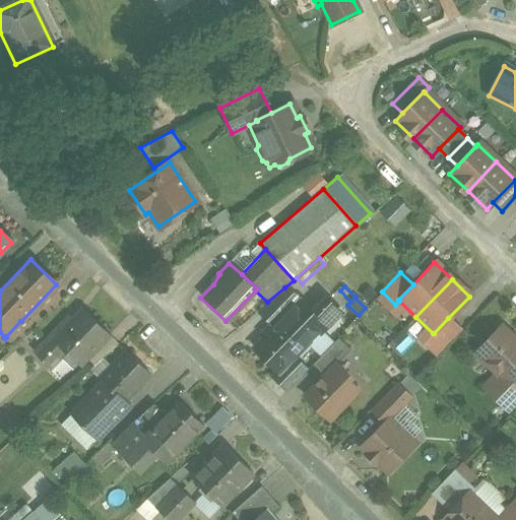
[(267,302),(257,311),(270,324),(280,313),(285,318),(301,303),(284,287),(267,302)]
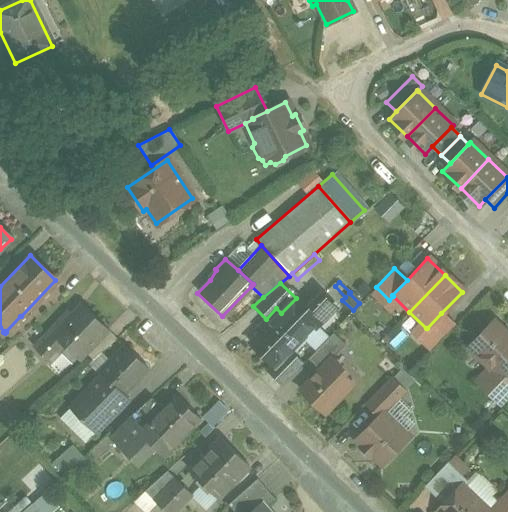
[(266,319),(258,327),(261,330),(249,343),(272,366),(273,367),(287,352),(312,327),(314,329),(334,308),(320,294),(306,308),(296,298),(281,313),(276,308),(266,319)]
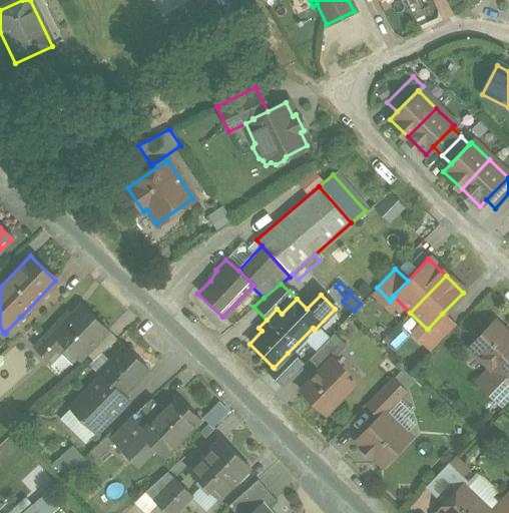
[(80,307),(71,317),(67,313),(47,332),(63,348),(64,349),(59,353),(71,365),(75,361),(88,348),(105,331),(80,307)]
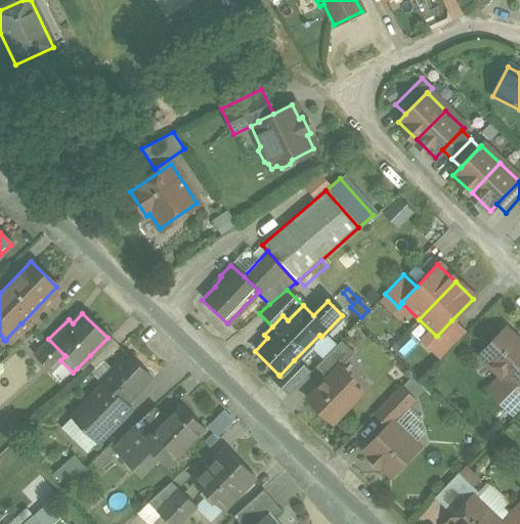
[(451,320),(437,336),(436,336),(425,346),(438,359),(464,333),(451,320)]
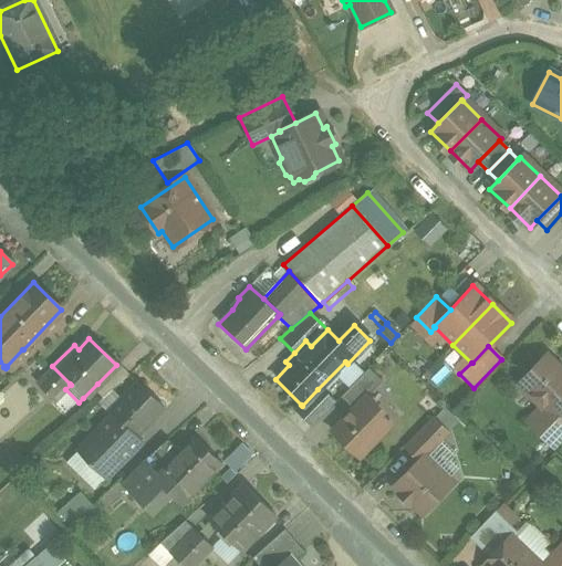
[(561,371),(544,356),(517,384),(520,387),(520,392),(526,399),(532,399),(553,418),(554,419),(561,410),(561,371)]
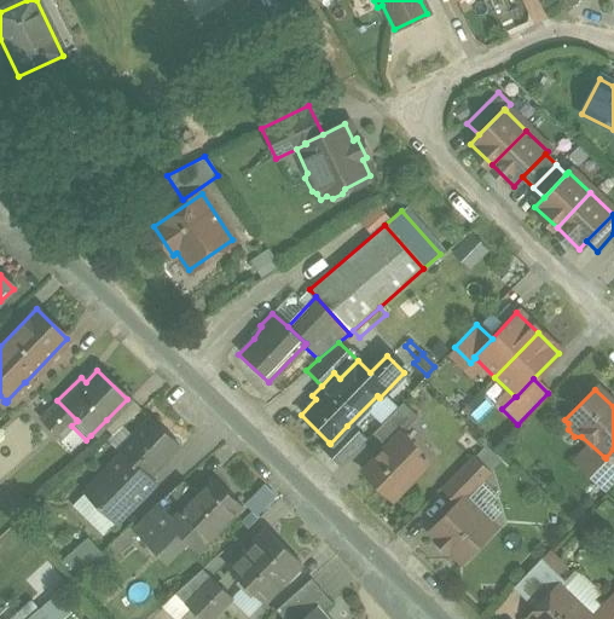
[(127,399),(106,420),(117,431),(139,410),(127,399)]
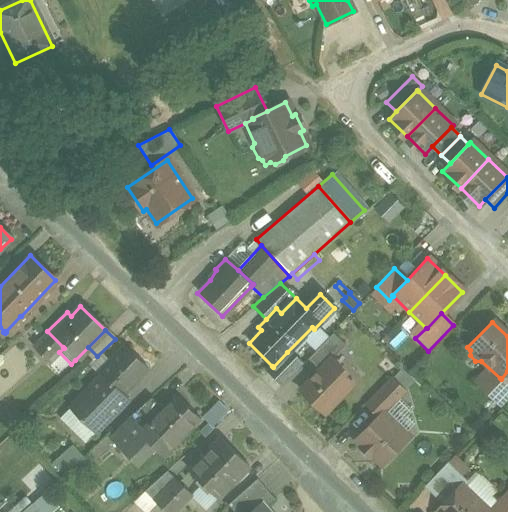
[(47,331),(31,347),(47,363),(63,347),(47,331)]
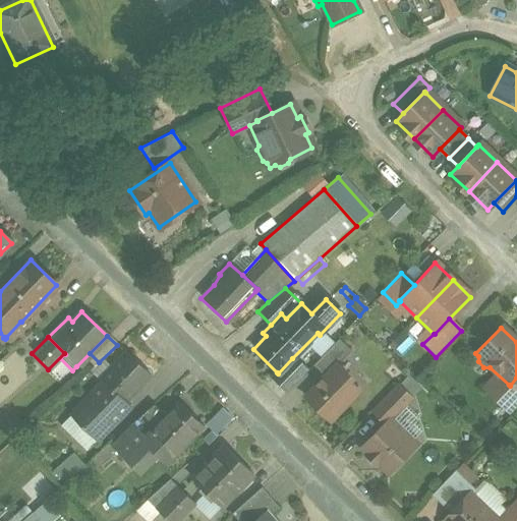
[(338,339),(312,365),(324,377),(336,364),(337,365),(350,351),(338,339)]
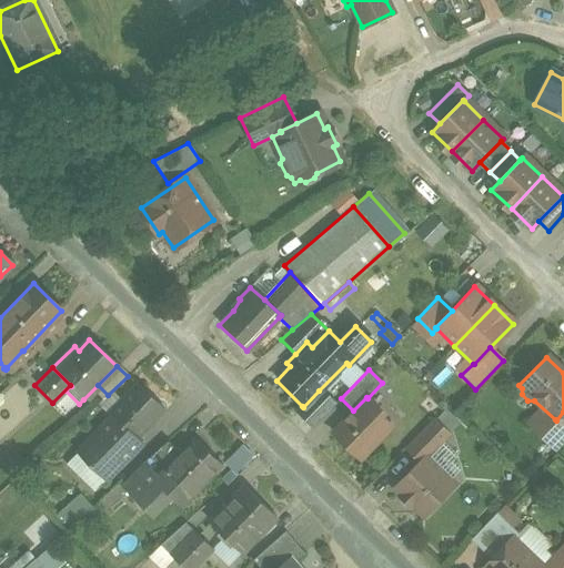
[(109,417),(76,452),(104,479),(139,444),(133,438),(162,409),(137,384),(107,415),(109,417)]
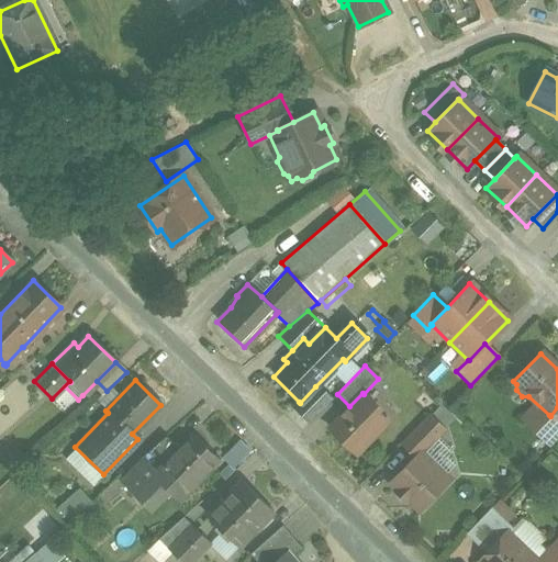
[(315,386),(300,403),(299,402),(293,407),(309,423),(331,401),(315,386)]
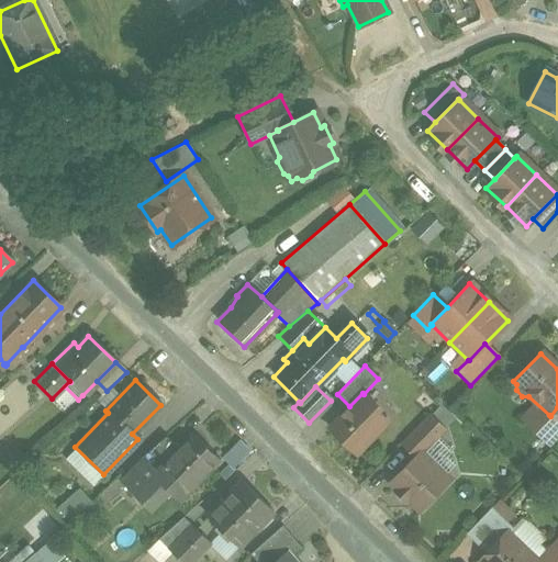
[(349,406),(328,428),(355,454),(383,425),(383,419),(374,409),(374,404),(364,394),(363,393),(349,406)]
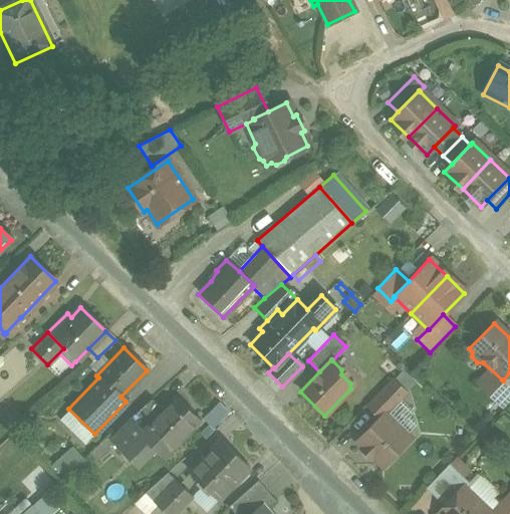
[(502,379),(488,395),(502,408),(509,399),(509,372),(503,380),(502,379)]
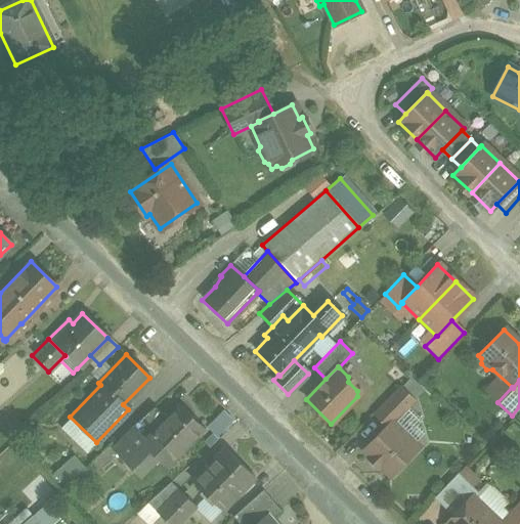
[(399,388),(374,415),(386,427),(393,420),(394,420),(413,400),(399,388)]
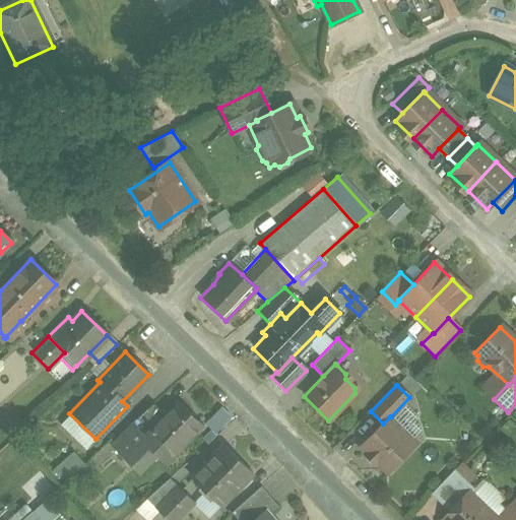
[(164,414),(147,432),(148,433),(144,437),(132,425),(112,445),(125,458),(123,459),(136,472),(148,459),(146,457),(158,443),(172,456),(200,426),(176,402),(164,414)]
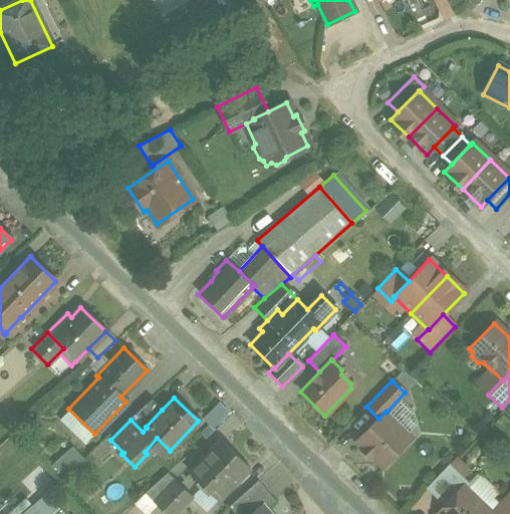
[(151,399),(129,418),(131,420),(143,432),(147,428),(146,427),(162,410),(151,399)]
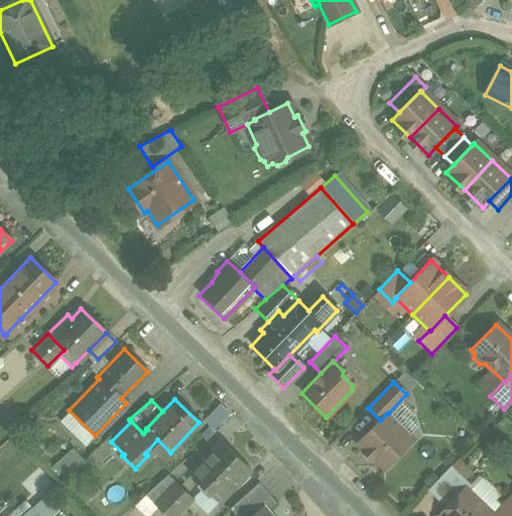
[(388,413),(387,413),(380,420),(357,443),(363,449),(362,450),(372,461),(373,460),(384,470),(412,440),(400,428),(401,427),(388,413)]
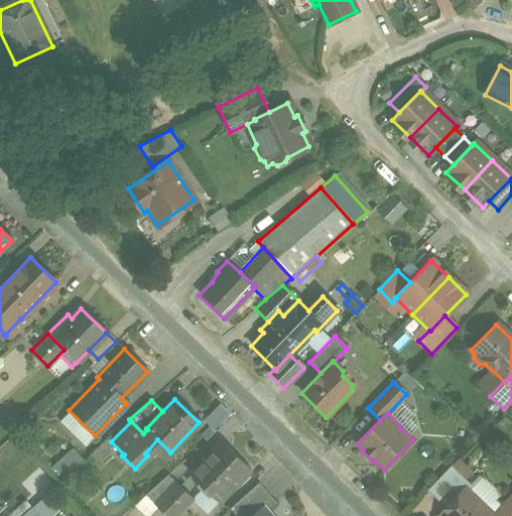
[(221,442),(190,475),(218,502),(249,470),(221,442)]
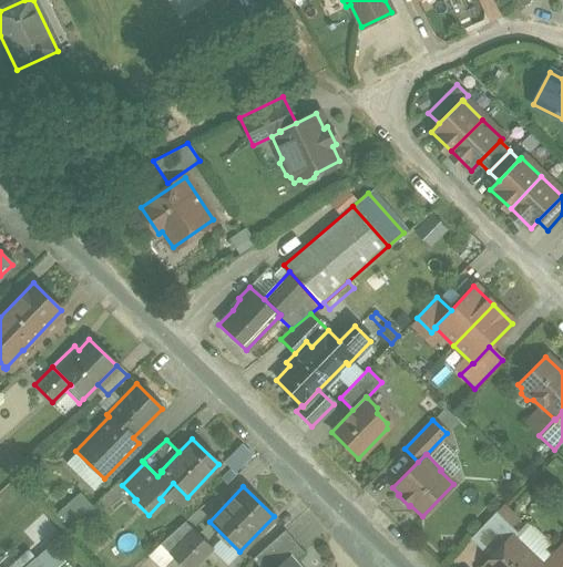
[(90,507),(78,494),(58,513),(70,525),(90,507)]
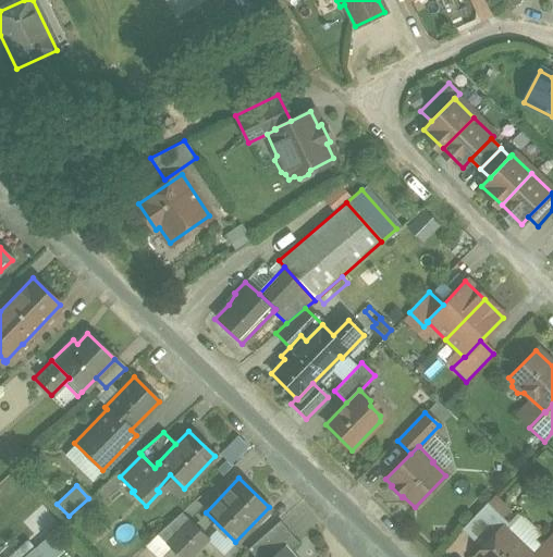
[(486,503),(461,530),(480,549),(500,529),(501,530),(506,523),(486,503)]
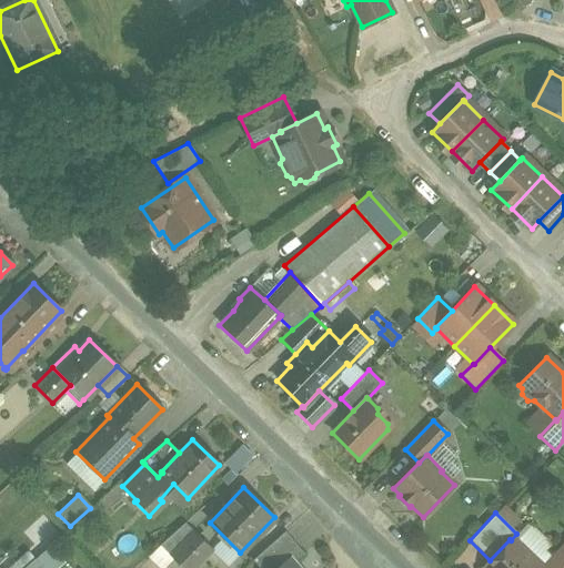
[(184,523),(159,545),(170,556),(193,531),(184,523)]
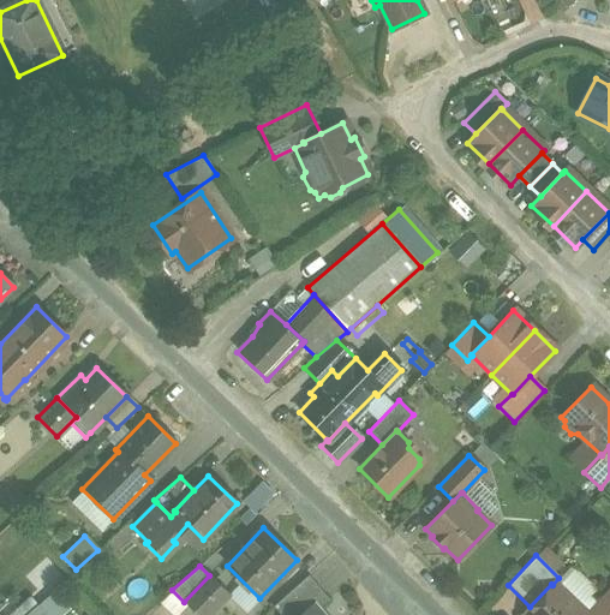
[(209,575),(184,602),(187,604),(197,614),(208,614),(228,595),(209,575)]
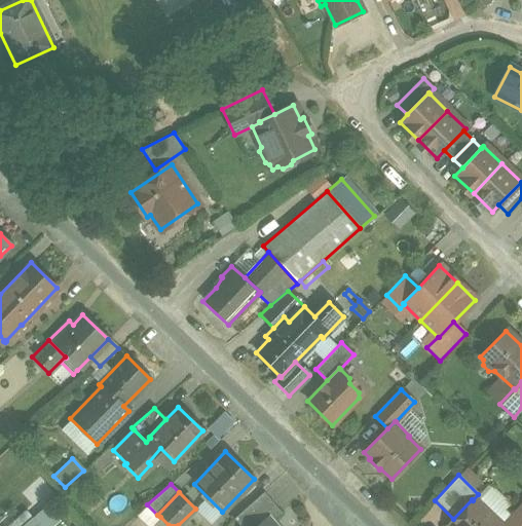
[(263,492),(233,519),(239,525),(258,525),(265,520),(269,524),(281,513),(263,492)]
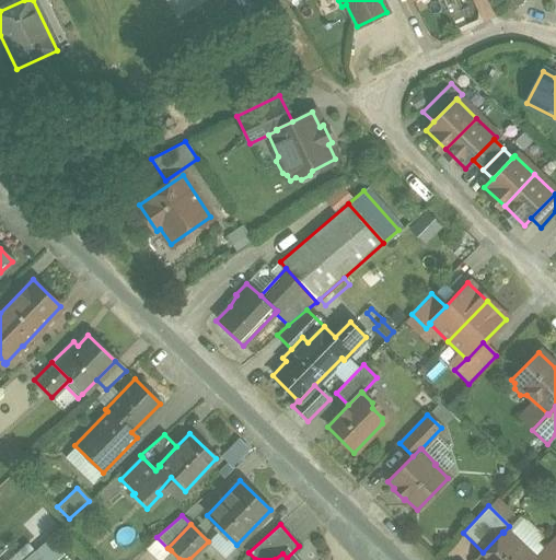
[(483,552),(476,558),(477,559),(539,559),(536,558),(530,551),(526,555),(504,533),(502,532),(483,552)]
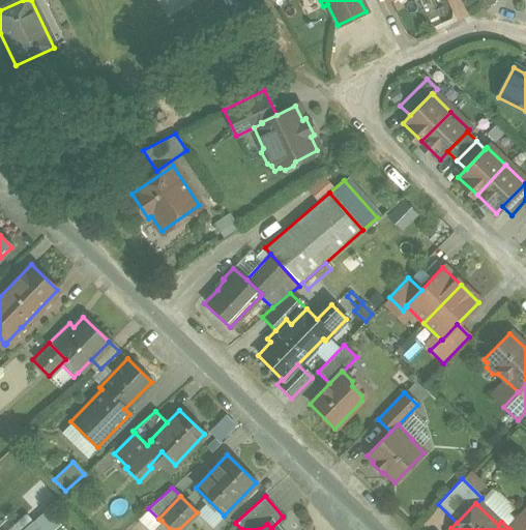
[(148,508),(138,518),(149,529),(152,529),(162,521),(158,519),(148,508)]
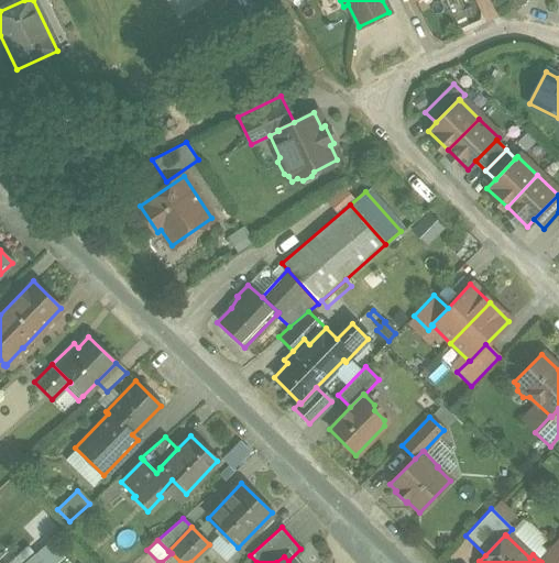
[(558,562),(558,540),(539,561),(541,562),(558,562)]
